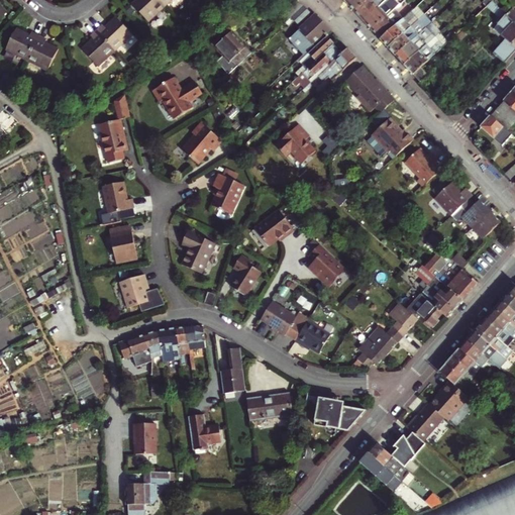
[(129,0),(145,19),(164,3),(161,0),(129,0)]
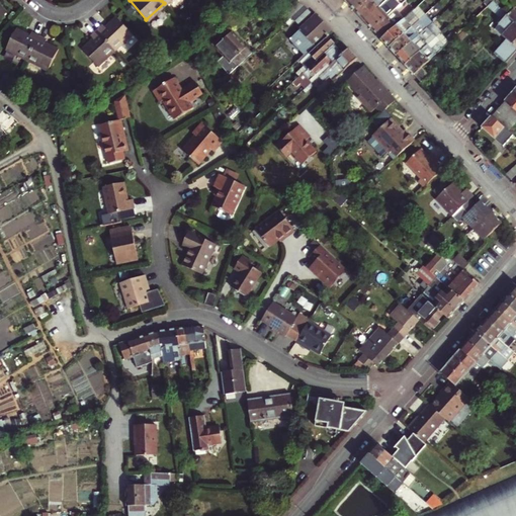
[(290,14),(302,4),(298,0),(294,0),(285,8),(290,14)]
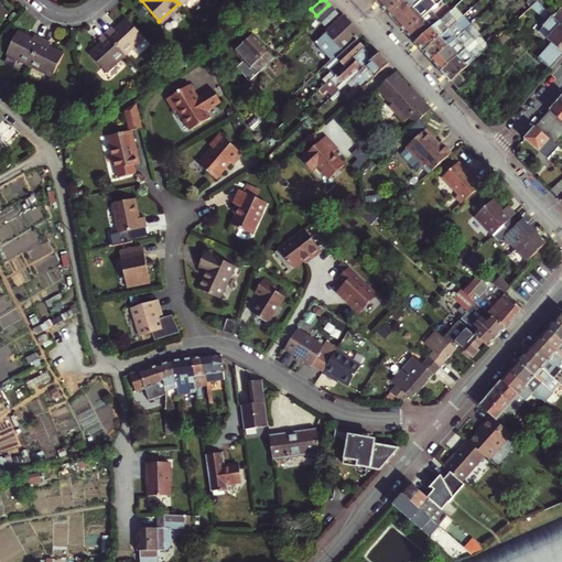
[(376,0),(386,10),(397,0),(376,0)]
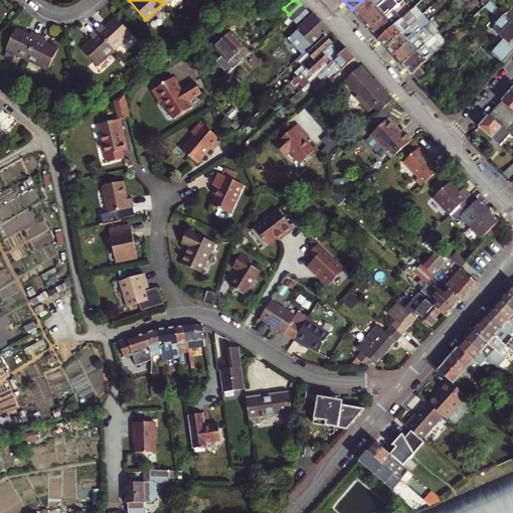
[(362,0),(352,9),(361,19),(381,0),(374,0),(372,2),(370,0),(362,0)]
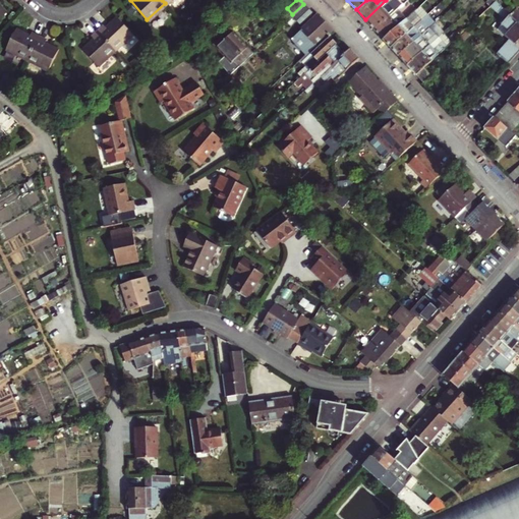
[(386,0),(365,19),(373,29),(389,15),(384,10),(392,2),(390,0),(386,0)]
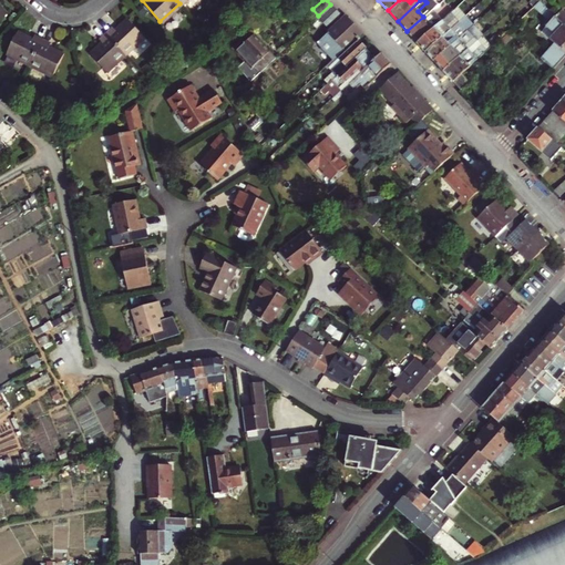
[(553,32),(548,37),(553,40),(542,52),(554,63),(564,50),(564,26),(553,14),(540,0),(537,0),(533,4),(546,18),(543,21),(545,23),(553,32)]
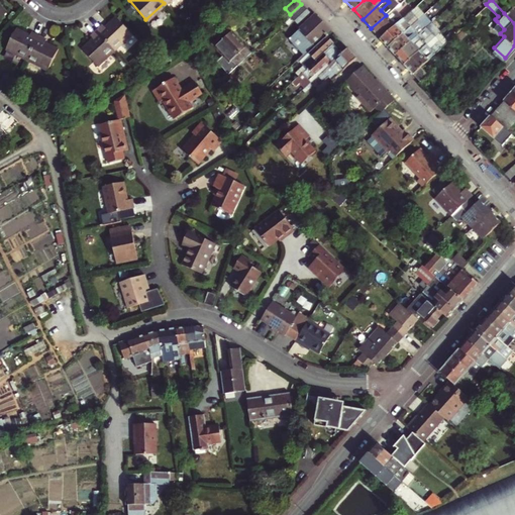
[(296,20),(307,10),(303,5),(291,14),(296,20)]
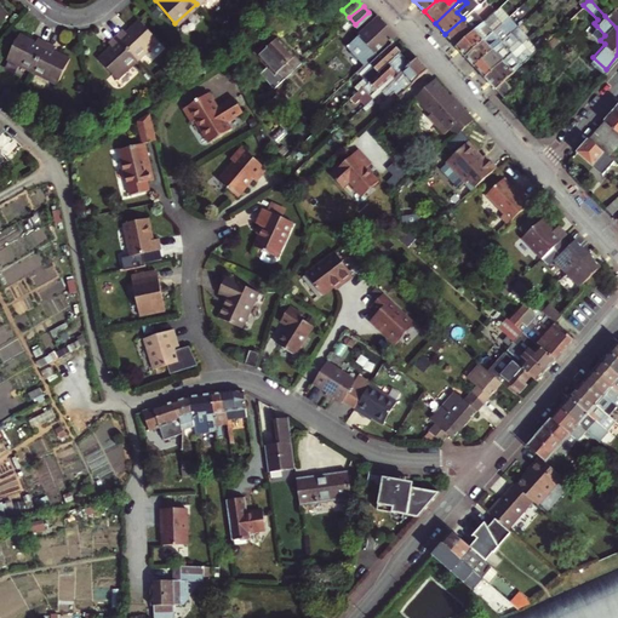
[(484,21),(456,45),(464,55),(493,28),(488,24),(502,12),(497,7),(484,21)]
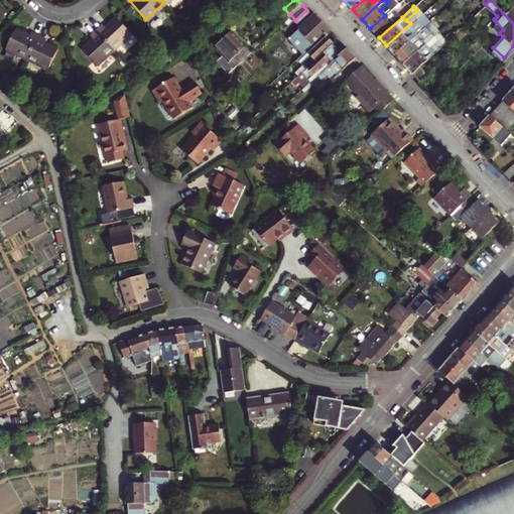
[(513,10),(509,6),(503,13),(513,23),(513,22),(513,10)]
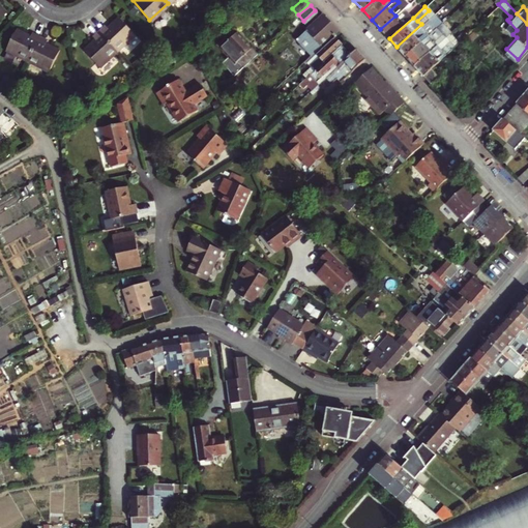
[(396,16),(380,29),(389,38),(413,18),(404,7),(396,16)]
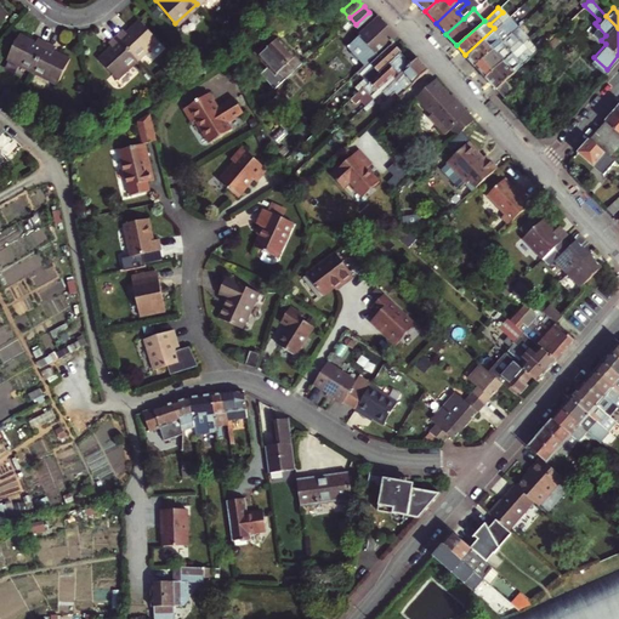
[(489,24),(494,28),(504,20),(506,17),(503,12),(489,24)]
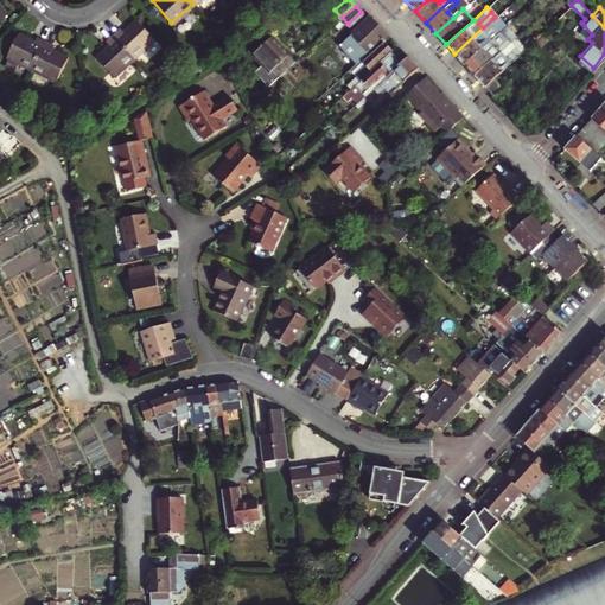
[(355,62),(387,33),(370,14),(338,43),(355,62)]
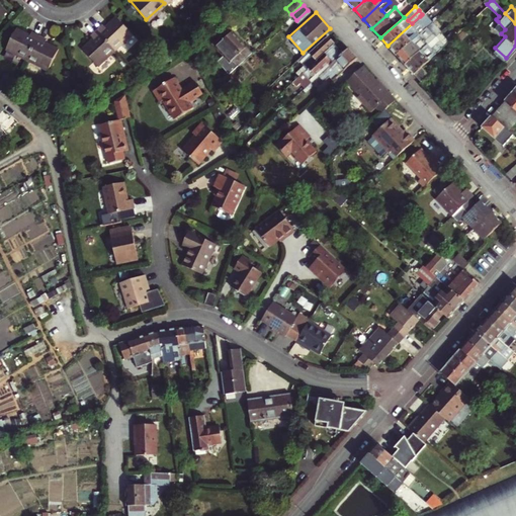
[(101,23),(95,29),(113,51),(132,34),(114,15),(106,22),(108,24),(105,27),(103,25),(101,23)]
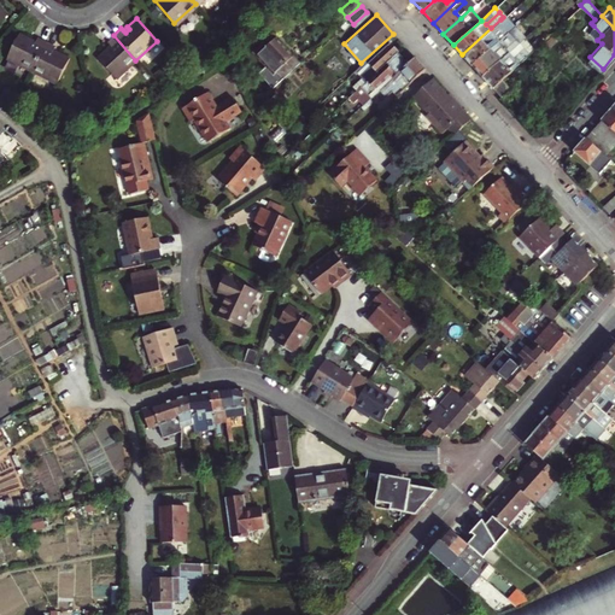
[(491,28),(462,54),(472,64),(517,22),(513,18),(505,25),(496,34),(491,28)]
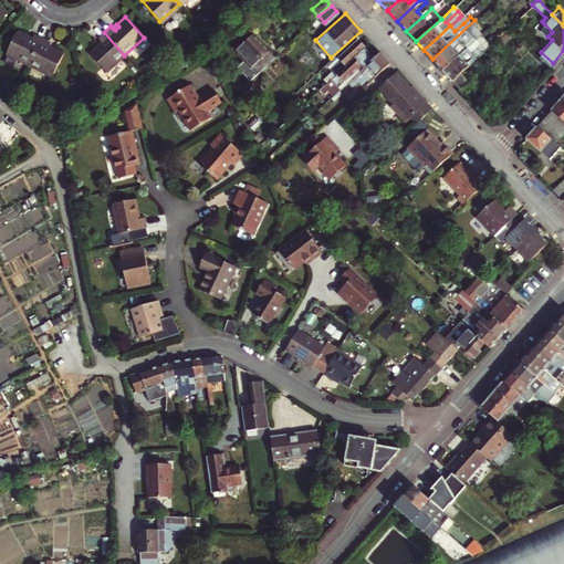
[(459,18),(450,25),(455,31),(463,23),(459,18)]
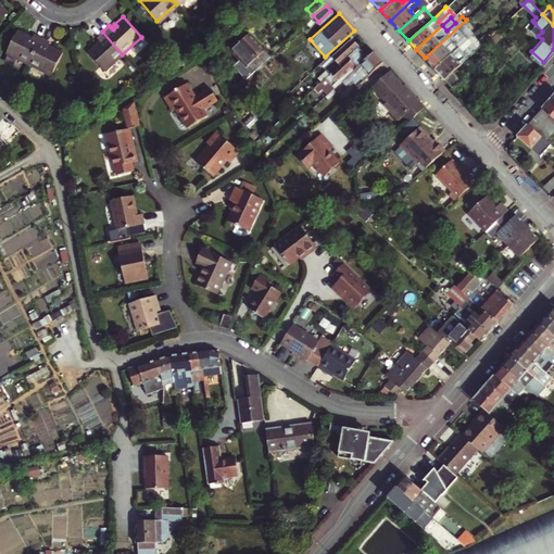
[(471,27),(466,20),(425,58),(435,67),(458,46),(455,42),(468,30),(471,27)]
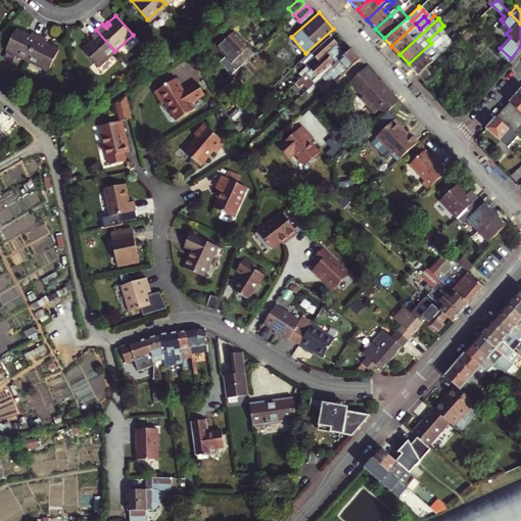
[(5,43),(28,55),(40,31),(32,27),(31,29),(30,31),(26,28),(27,27),(16,21),(5,43)]
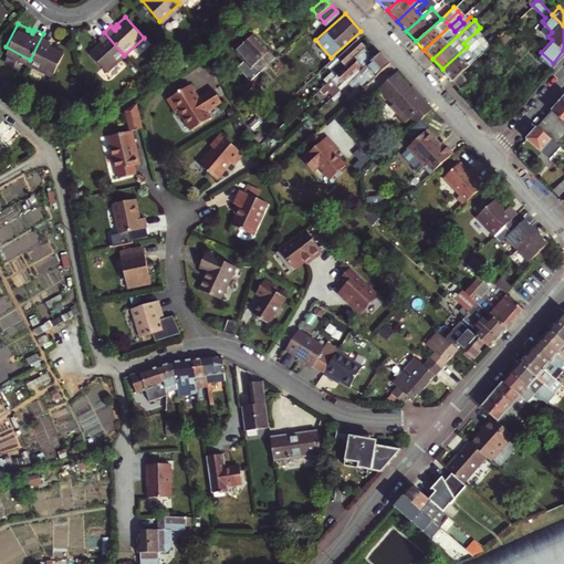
[(540,28),(547,37),(552,32),(544,23),(540,28)]
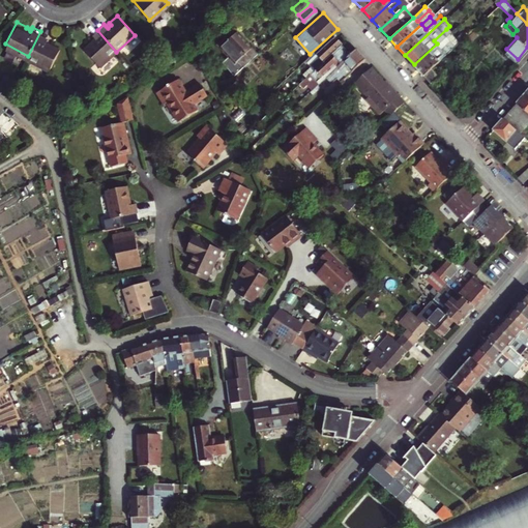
[(434,40),(437,44),(444,36),(448,31),(446,29),(434,40)]
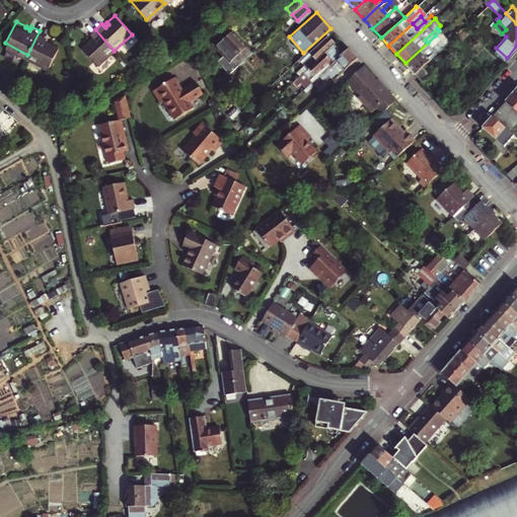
[(96,66),(114,51),(95,29),(89,35),(90,38),(92,40),(88,43),(86,41),(79,47),(96,66)]
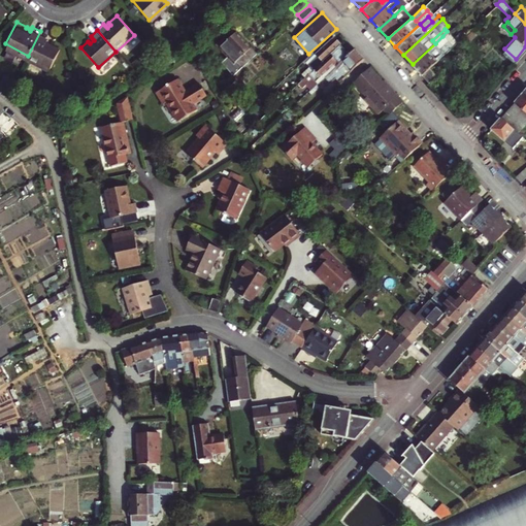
[(61,44),(51,39),(50,41),(46,39),(47,37),(48,35),(40,31),(28,56),(48,66),(61,44)]
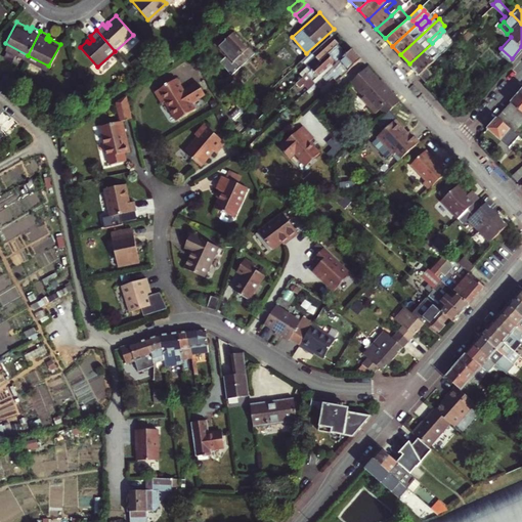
[(240,64),(253,51),(247,46),(246,47),(244,45),(246,43),(243,40),(241,41),(231,32),(217,46),(224,54),(217,61),(228,73),(237,63),(240,64)]
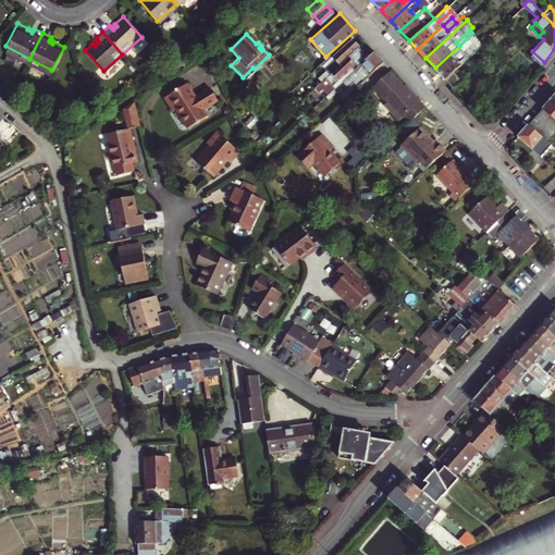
[(320,81),(359,46),(352,37),(323,62),(329,68),(318,77),(320,81)]
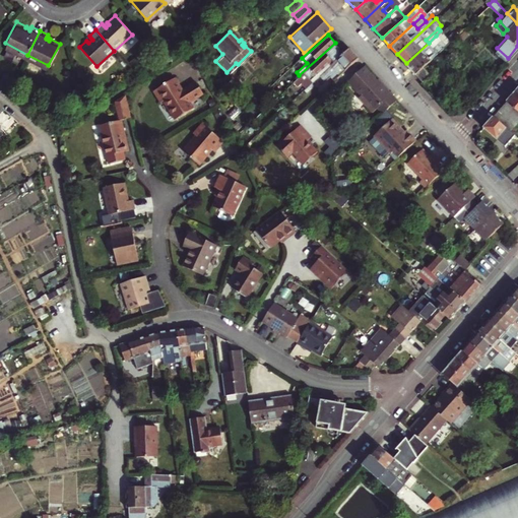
[(429,43),(406,63),(414,73),(423,66),(445,45),(436,36),(429,43)]
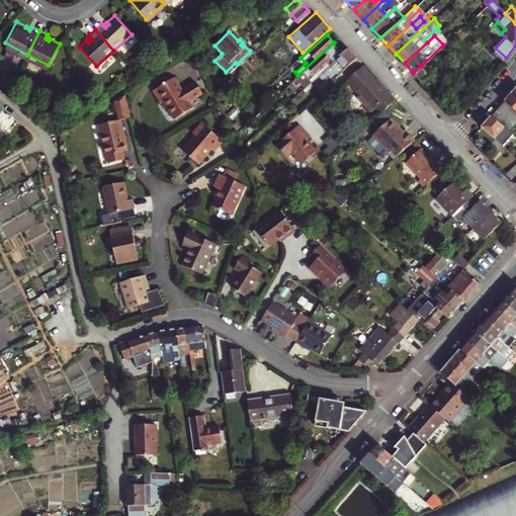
[(316,74),(342,52),(334,43),(297,75),(295,77),(304,85),(316,74)]
